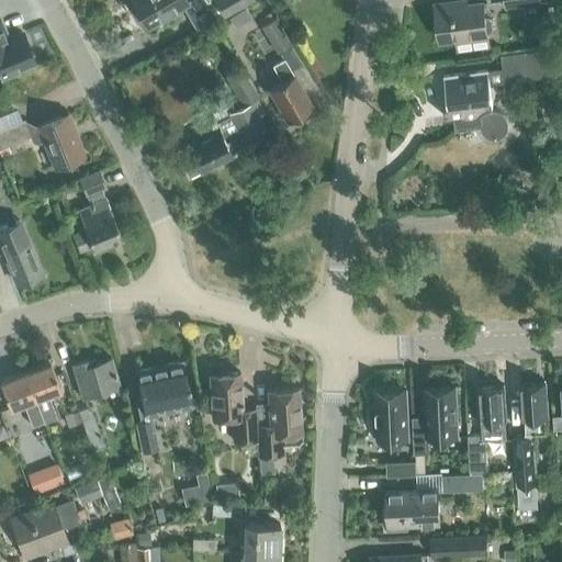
[(132,0),(147,26),(188,2),(186,0),(132,0)]
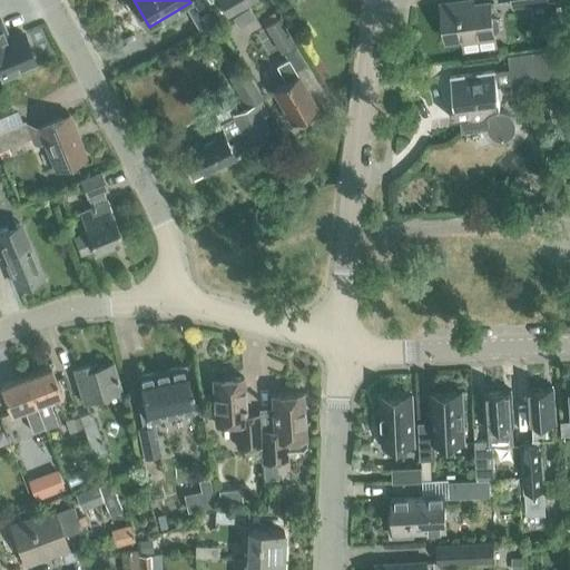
[(249,0),(218,0),(227,13),(249,0)]
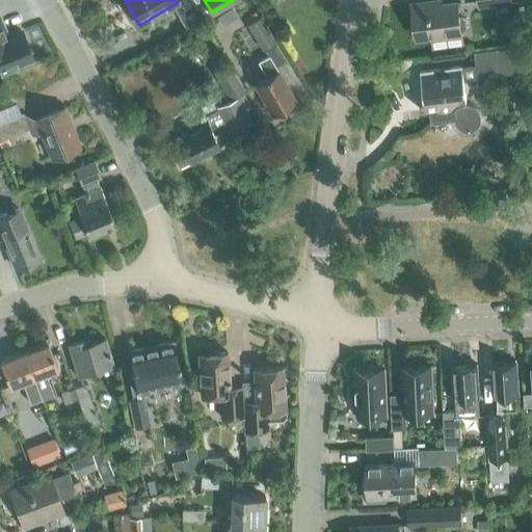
[(416,37),(431,35),(433,48),(461,45),(460,31),(466,26),(464,18),(458,14),(456,2),(429,6),(429,2),(411,4),(414,21),(409,24),(410,32),(416,33),(416,37)]
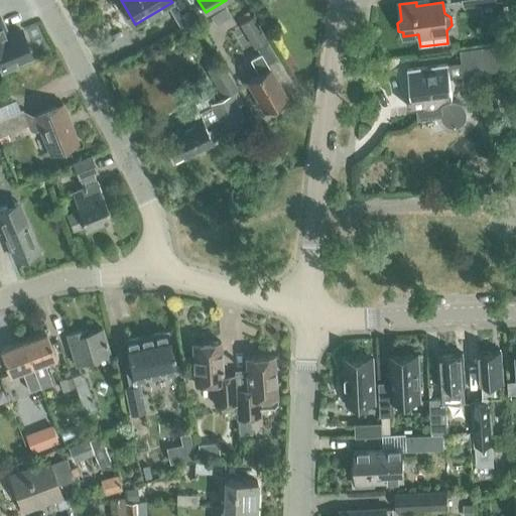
[(239,22),(255,48),(268,40),(251,10),(241,16),(243,20),(239,22)]
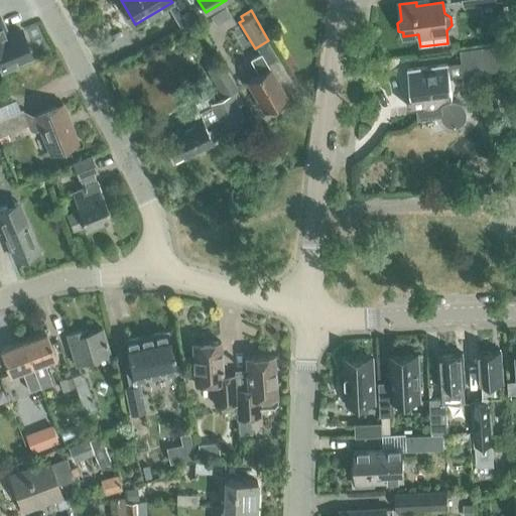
[(6,34),(0,18),(0,69),(31,56),(19,29),(6,34)]
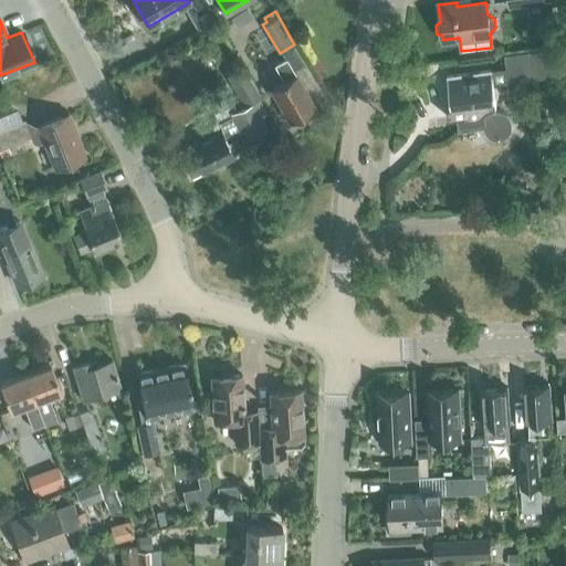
[(553,49),(528,51),(532,79),(556,75),(553,49)]
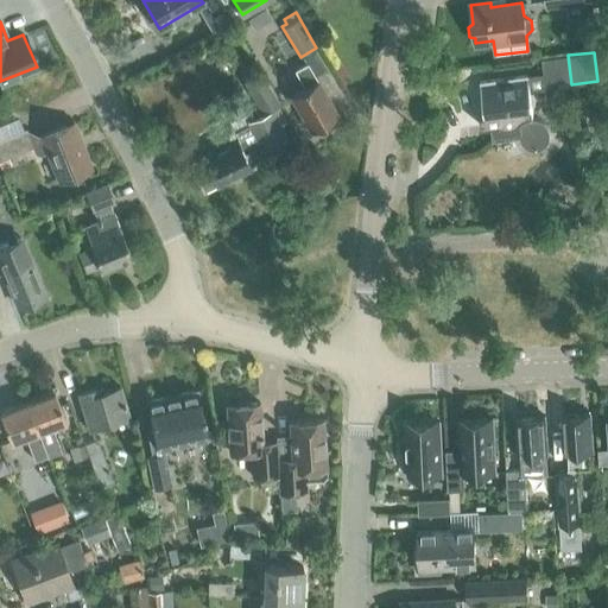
[(291,97),(310,130),(337,114),(306,63),(295,69),(306,89),(291,97)]
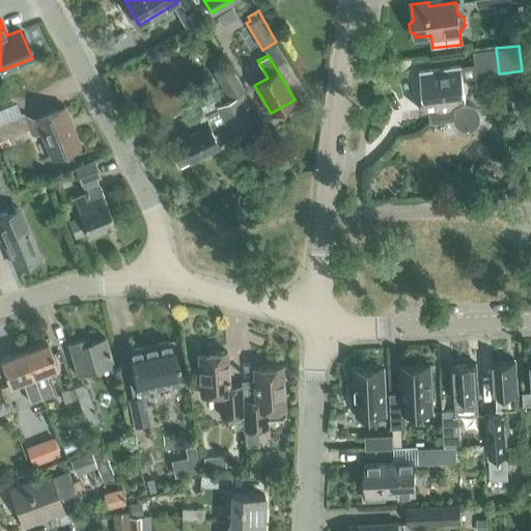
[(228,63),(214,72),(221,85),(219,86),(224,96),(227,94),(230,101),(218,107),(224,120),(225,120),(226,121),(231,134),(251,124),(244,109),(250,106),(243,92),(245,91),(228,63)]
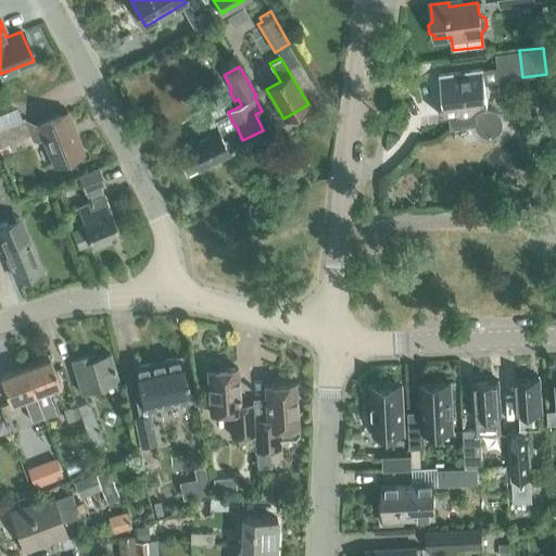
[(500,131),(501,129),(502,127),(502,125),(502,123),(502,122),(502,119),(501,118),(500,116),(498,114),(496,112),(494,111),(493,111),(491,110),(489,110),(487,110),(483,110),(483,105),(487,105),(485,99),(489,99),(490,96),(489,93),(489,91),(489,89),(488,87),(487,85),(484,85),(482,70),(440,75),(443,103),(440,104),(441,115),(449,114),(451,129),(475,126),(476,128),(476,130),(478,133),(479,134),(481,135),(483,136),(485,137),(488,137),(489,137),(492,137),(493,137),(495,136),(496,134),(498,133),(500,131)]
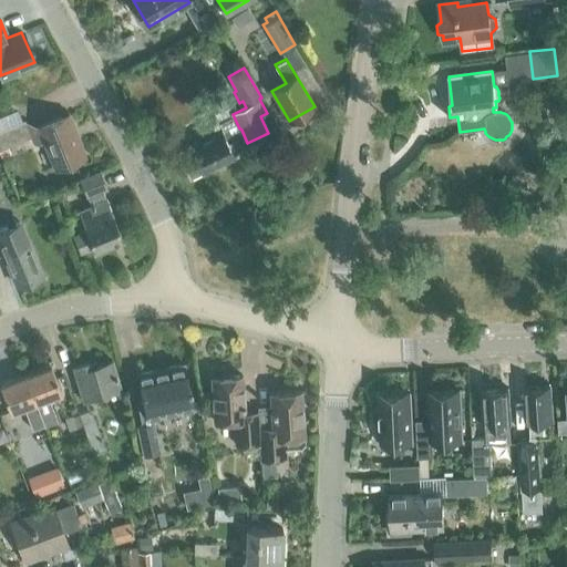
[(195,158),(184,163),(191,176),(200,171),(202,172),(234,156),(225,137),(241,130),(240,129),(239,129),(233,114),(229,107),(214,114),(200,121),(208,136),(188,145),(195,158)]
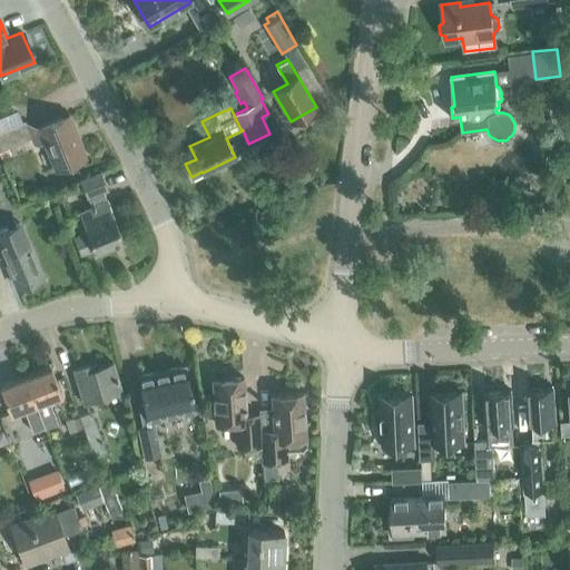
[(40,133),(55,168),(86,156),(69,114),(38,126),(25,120),(0,129),(0,156),(1,160),(12,156),(8,146),(40,133)]
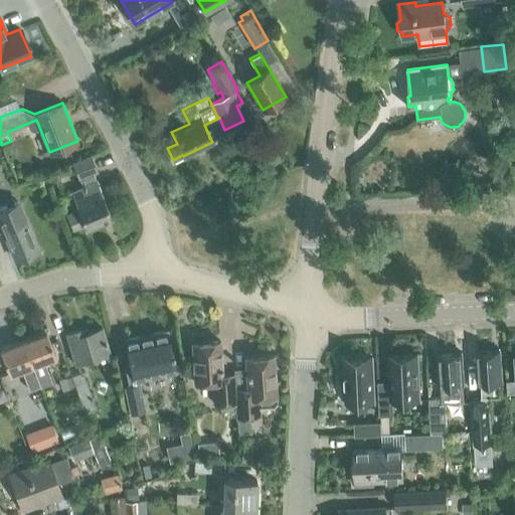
[(66,214),(72,230),(84,225),(86,227),(112,217),(97,181),(94,173),(98,171),(92,155),(72,162),(78,179),(79,179),(82,187),(70,192),(77,209),(66,214)]
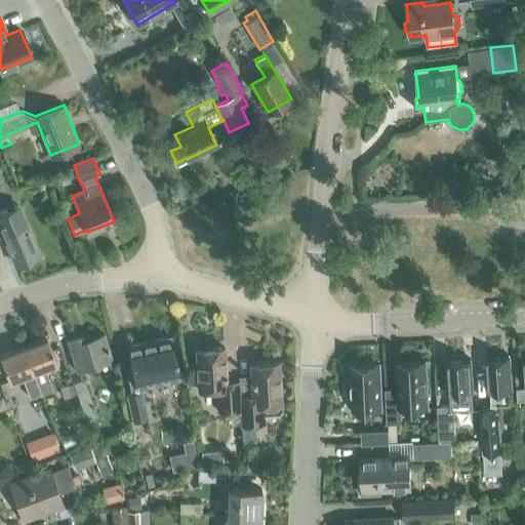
[(0,212),(0,227),(15,265),(38,254),(17,205),(0,212)]
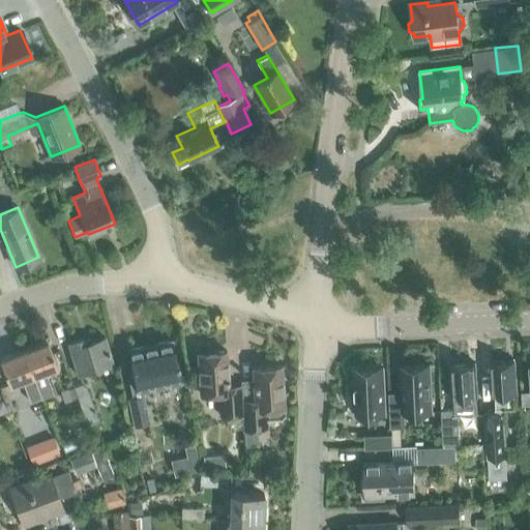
[(68,344),(78,374),(113,363),(105,337),(84,344),(83,339),(68,344)]
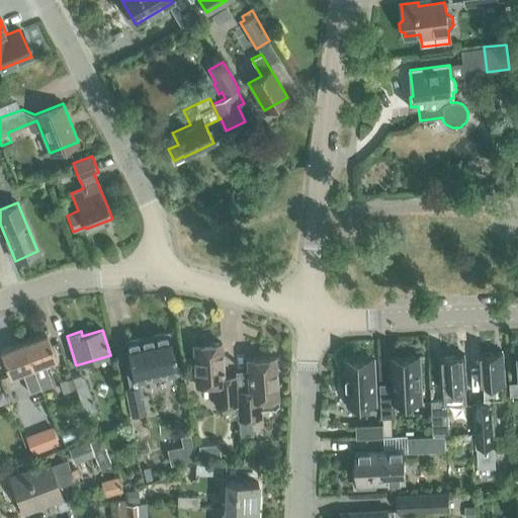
[(33,366),(40,387),(49,385),(46,375),(49,374),(45,362),(56,357),(46,333),(23,342),(33,366)]
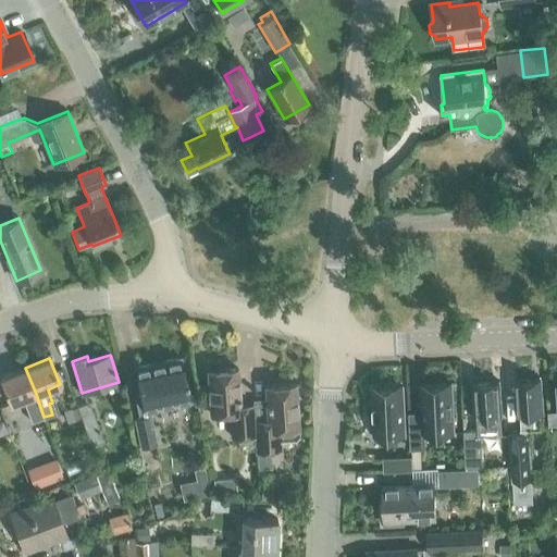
[(139,418),(135,419),(141,448),(158,445),(153,426),(149,409),(189,400),(181,358),(160,362),(156,363),(136,368),(143,400),(136,401),(139,418)]
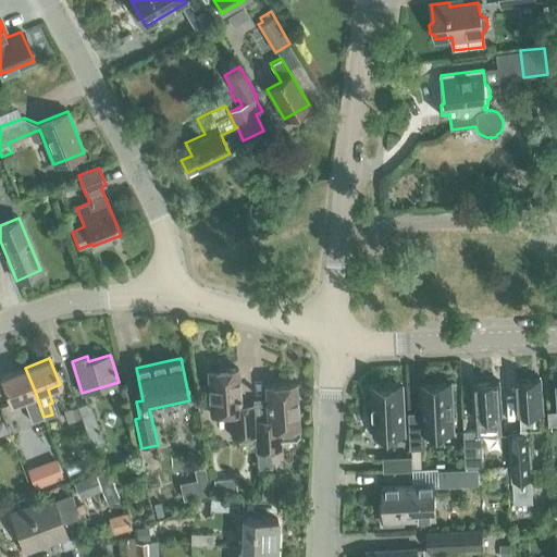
[(28,409),(29,409),(33,421),(44,417),(36,394),(25,368),(1,378),(10,404),(25,398),(28,409)]
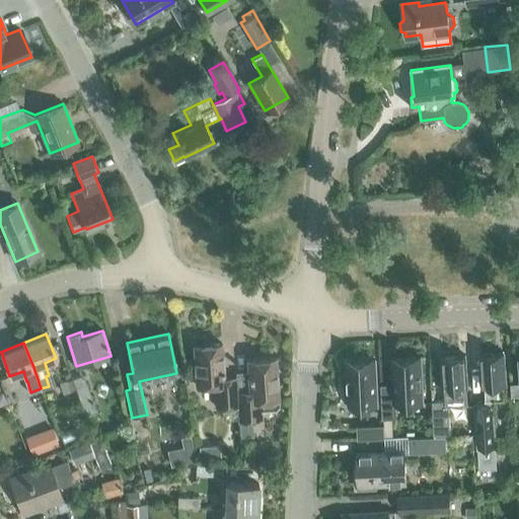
[(221,344),(193,345),(196,386),(214,384),(215,408),(237,405),(237,392),(237,390),(236,377),(224,378),(221,344)]
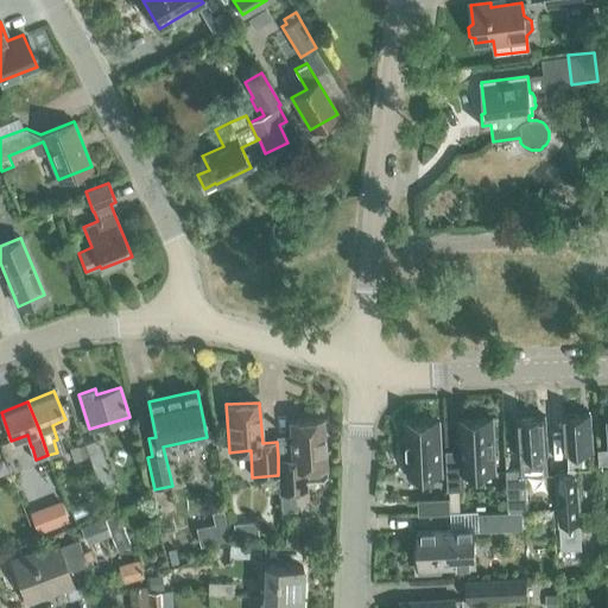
[(569,470),(556,470),(559,525),(580,523),(576,467),(589,466),(588,451),(593,451),(590,413),(563,416),(565,453),(569,453),(570,466),(569,467),(569,470)]
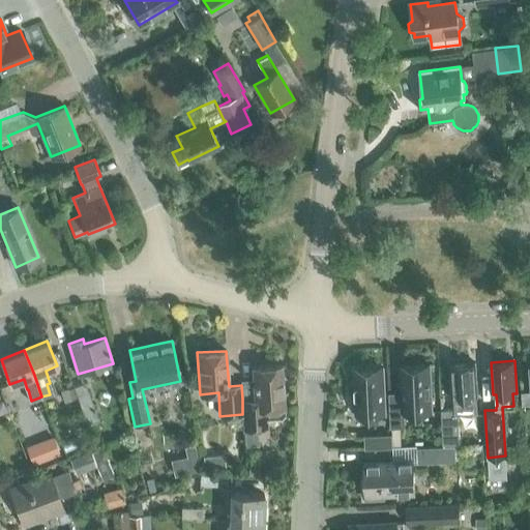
[(389,391),(391,427),(405,427),(404,411),(432,410),(430,363),(402,364),(403,390),(389,391)]
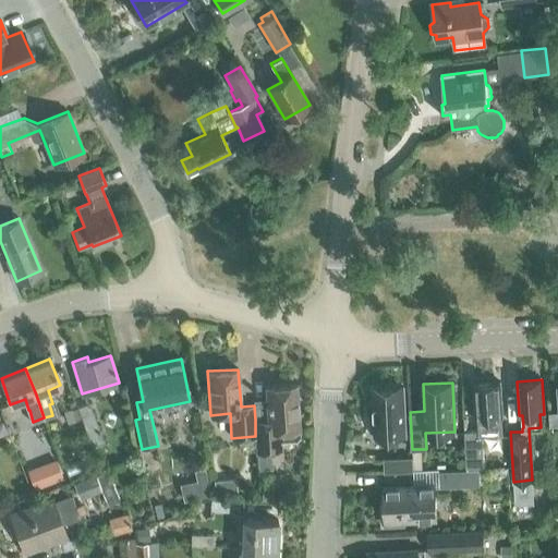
[(481,419),(482,432),(499,431),(498,417),(502,416),(500,383),(475,384),(477,419),(481,419)]
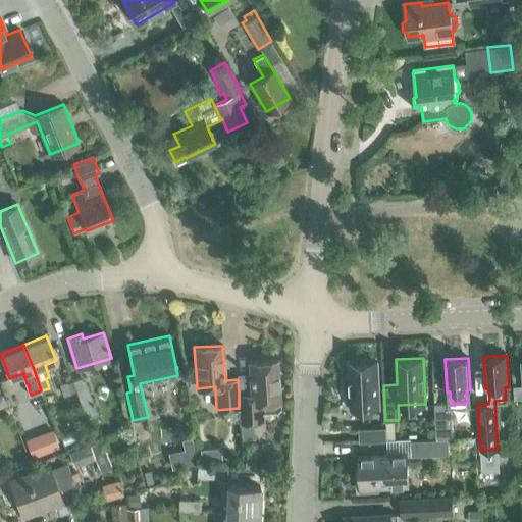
[(251,392),(239,393),(239,395),(239,408),(240,423),(241,423),(253,422),(262,421),(262,412),(278,411),(280,408),(279,401),(277,360),(249,362),(249,373),(251,392)]
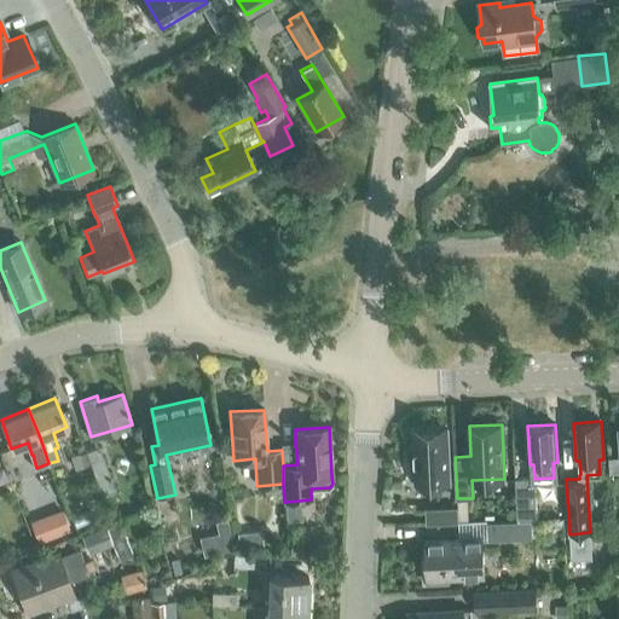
[(416,484),(450,481),(446,427),(414,429),(416,484)]
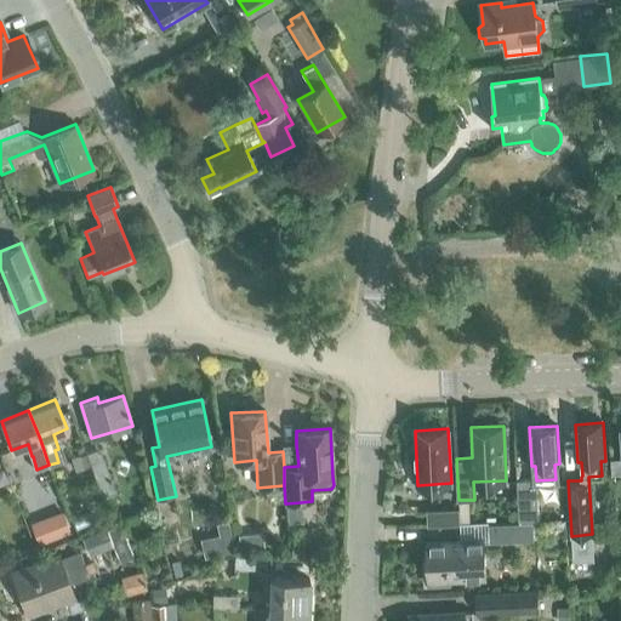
[(86,453),(102,494),(115,489),(101,448),(86,453)]
